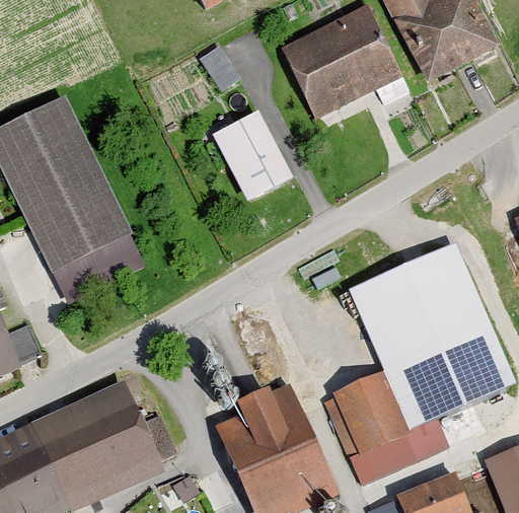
[(201,0),(206,10),(226,0),(201,0)]
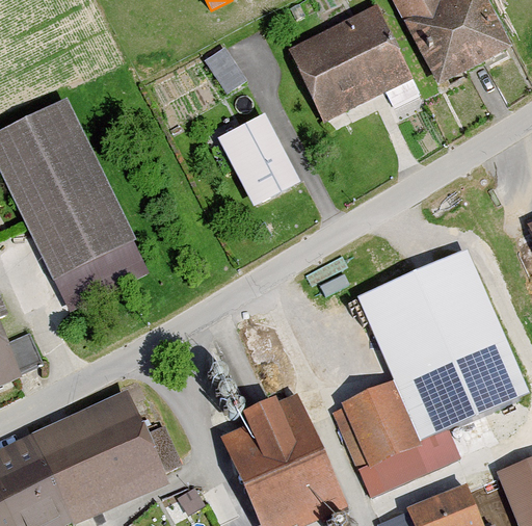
[(394,0),(439,85),(514,46),(489,0),(394,0)]
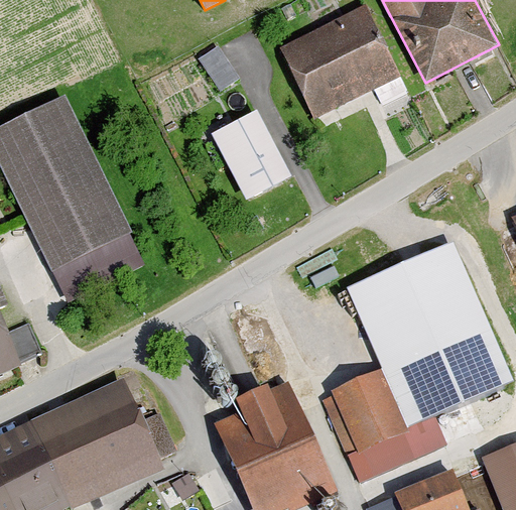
[(366,4),(280,43),(313,114),(398,75),(366,4)]
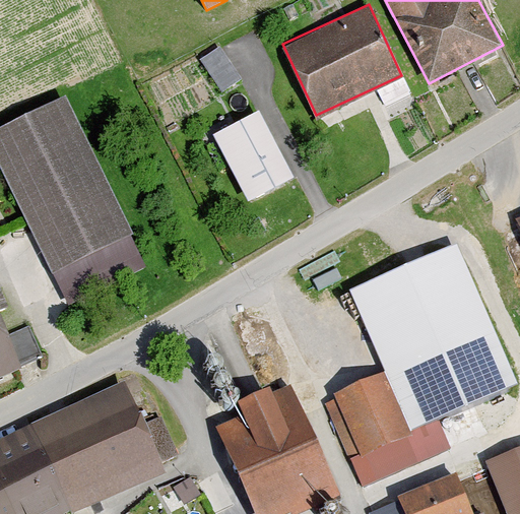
[(201,49),(222,82),(243,69),(222,36),(201,49)]
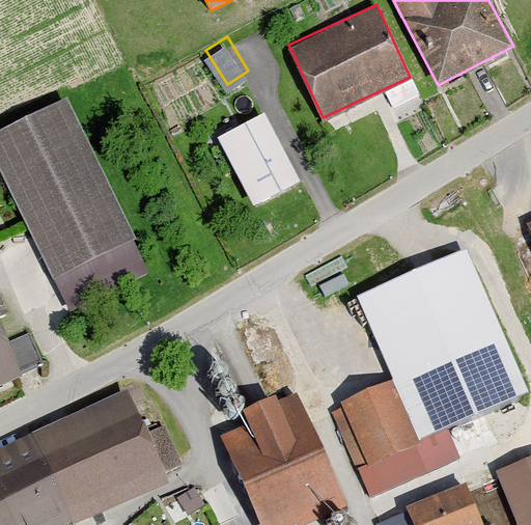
[(66,98),(0,129),(0,168),(53,279),(135,240),(66,98)]
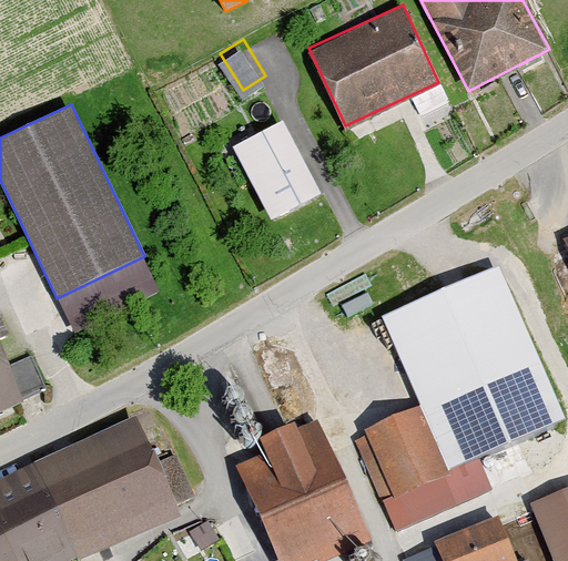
[(283,120),(232,145),(271,221),(322,195),(283,120)]
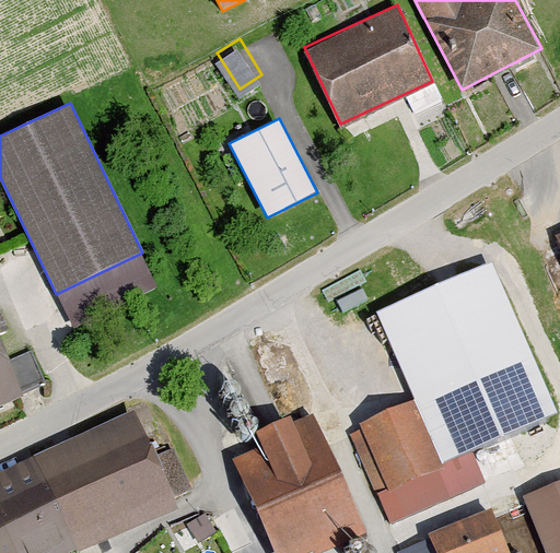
[(490,260),(375,310),(413,396),(440,460),(470,448),(556,410),(490,260)]
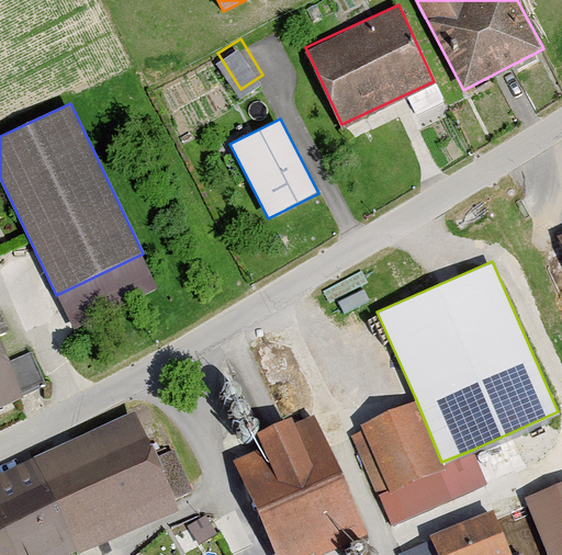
[(0,406),(23,397),(0,344),(0,406)]
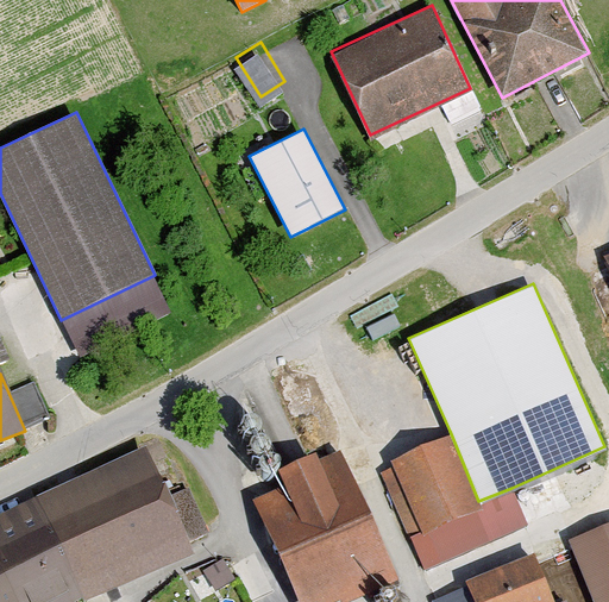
[(450,431),(381,459),(425,563),(525,521),(512,488),(478,501),(450,431)]
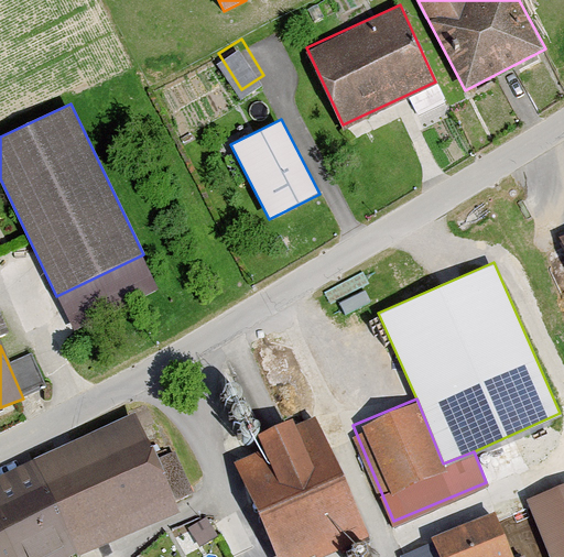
[(133,415),(0,479),(0,556),(75,556),(181,506),(133,415)]
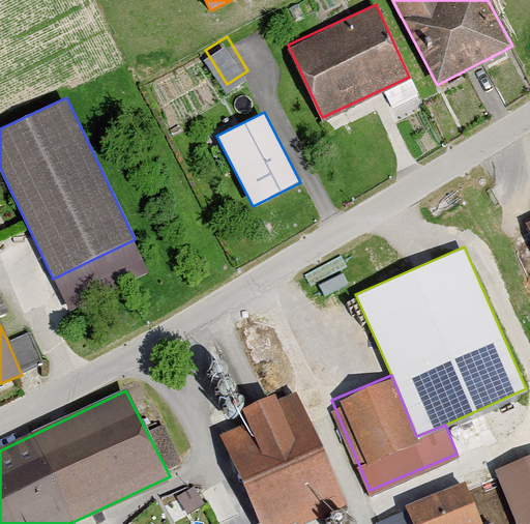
[(251,426),(223,437),(259,523),(297,523),(345,504),(302,403),(283,411),(277,401),(245,413),(251,426)]
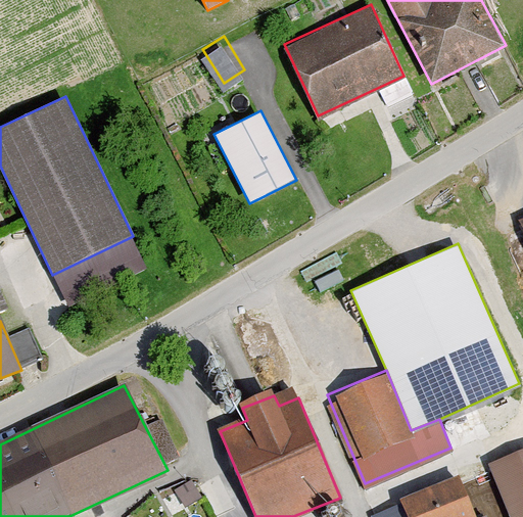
[(522,516),(522,439),(490,452),(514,516),(522,516)]
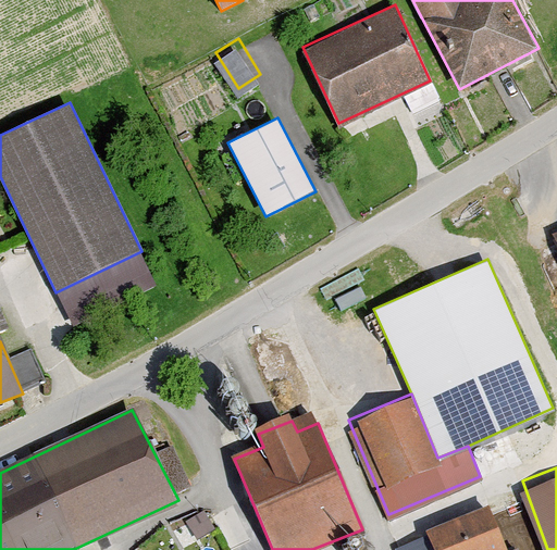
[(491,508),(390,548),(391,549),(520,549),(519,546),(508,549),(491,508)]
